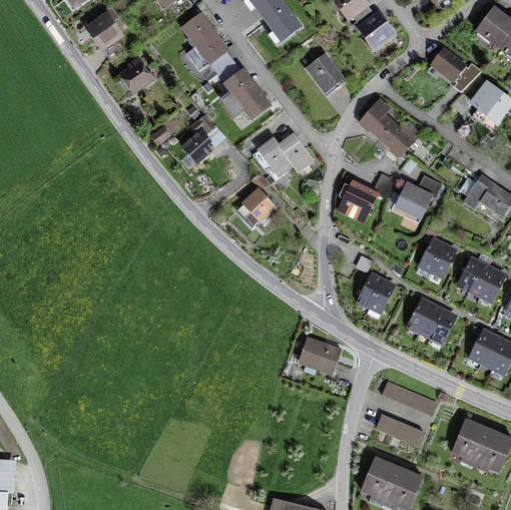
[(65,0),(72,9),(84,0),(65,0)]
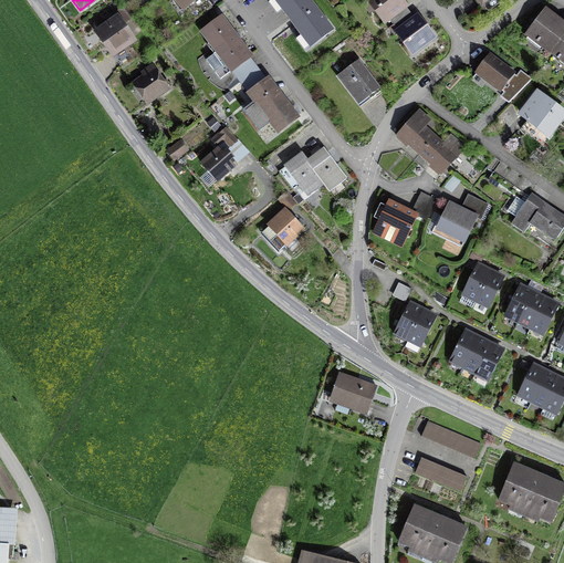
[(173,0),(181,10),(192,0),(173,0)]
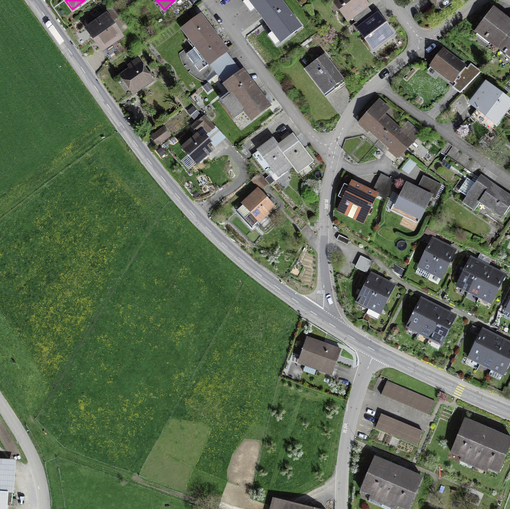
[(300,26),(279,0),(245,0),(278,43),(300,26)]
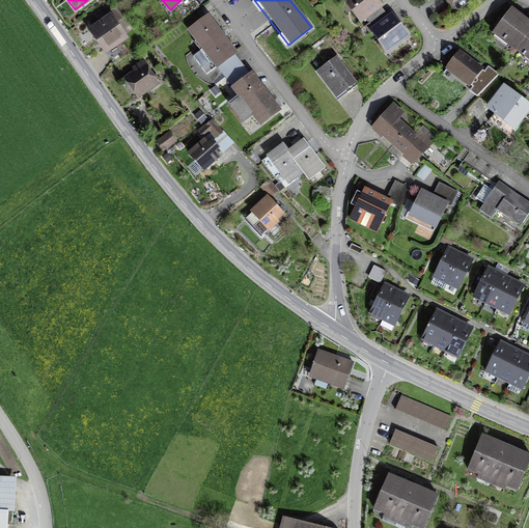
[(344,0),(361,22),(384,4),(381,0),(344,0)]
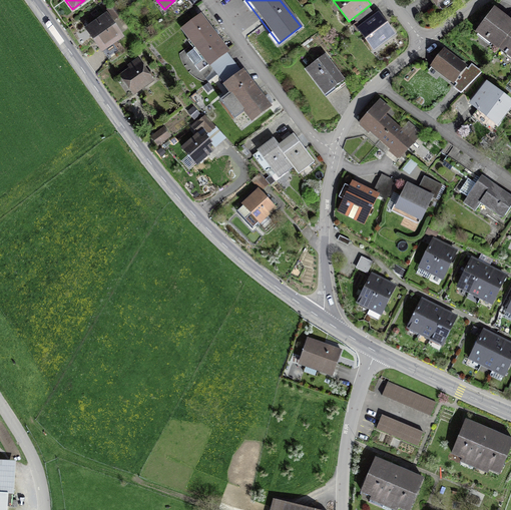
[(114,2),(106,7),(112,16),(119,11),(114,2)]
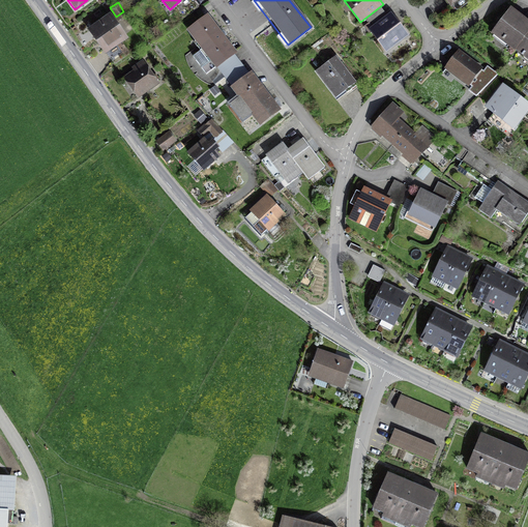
[(491,29),(527,57),(527,21),(519,13),(508,6),(491,29)]
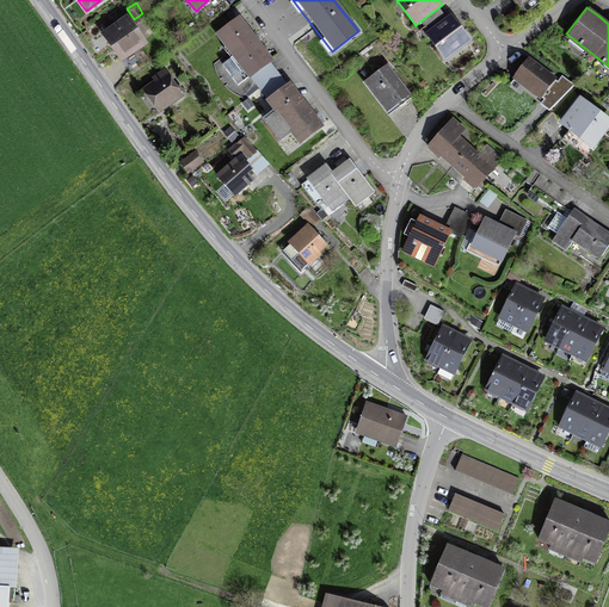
[(472,43),(449,12),(424,30),(447,61),(472,43)]
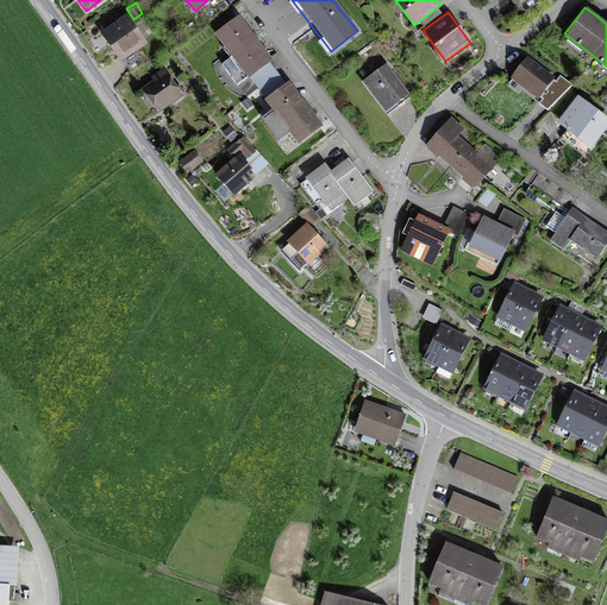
[(273,58),(239,14),(214,32),(248,76),(273,58)]
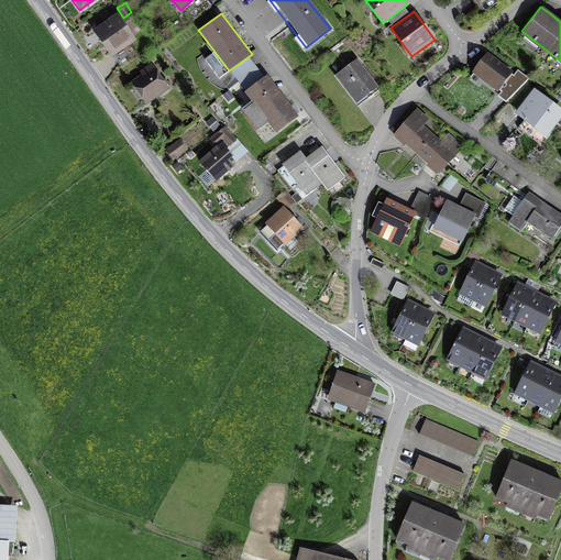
[(134,44),(116,15),(94,30),(111,58),(134,44)]
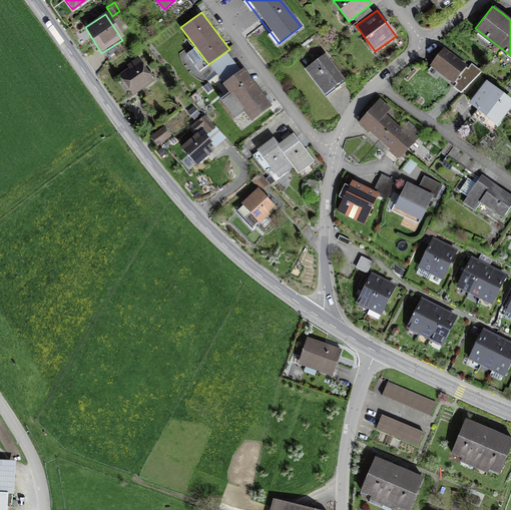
[(468,60),(446,44),(430,65),(453,81),(468,60)]
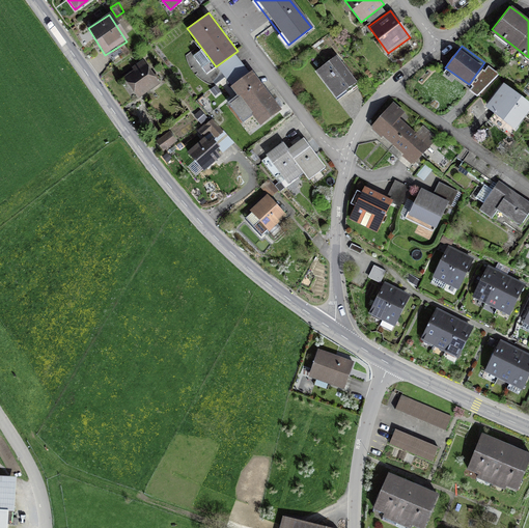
[(355,81),(335,55),(314,72),(335,96),(355,81)]
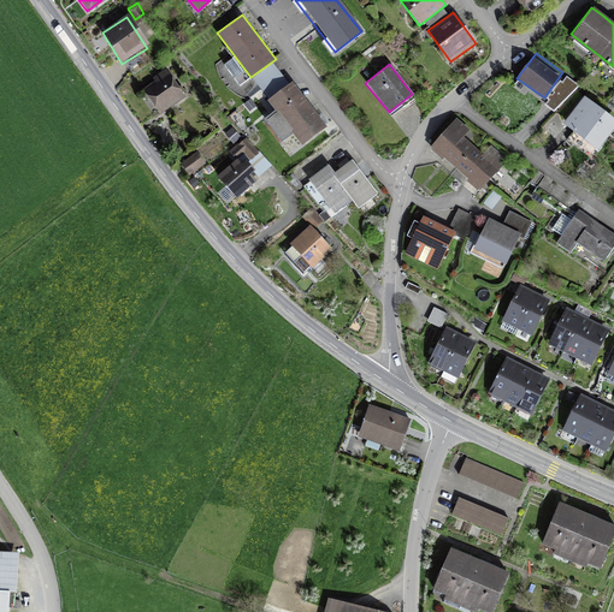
[(183,96),(165,70),(141,87),(159,113),(183,96)]
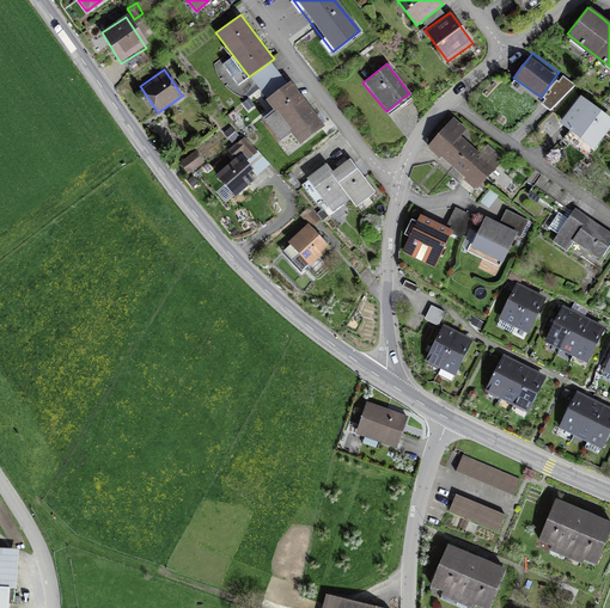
[(324,123),(291,80),(267,99),(300,142),(324,123)]
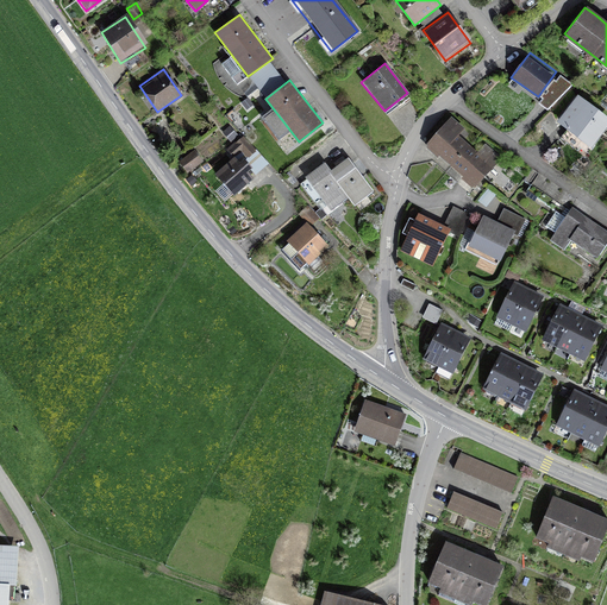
[(606,126),(606,115),(577,94),(557,123),(592,147),(606,126)]
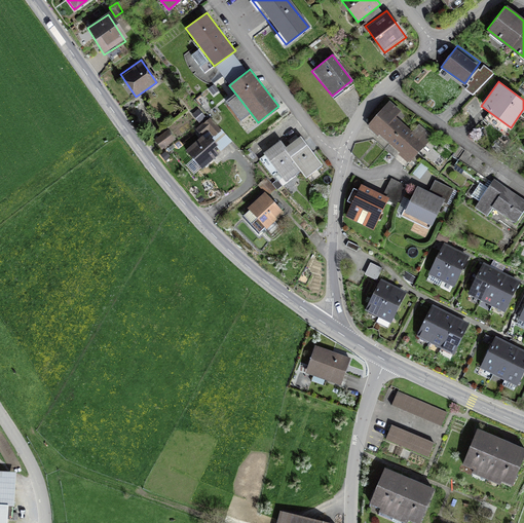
[(387,141),(403,122),(400,119),(405,113),(390,101),(369,126),(387,141)]
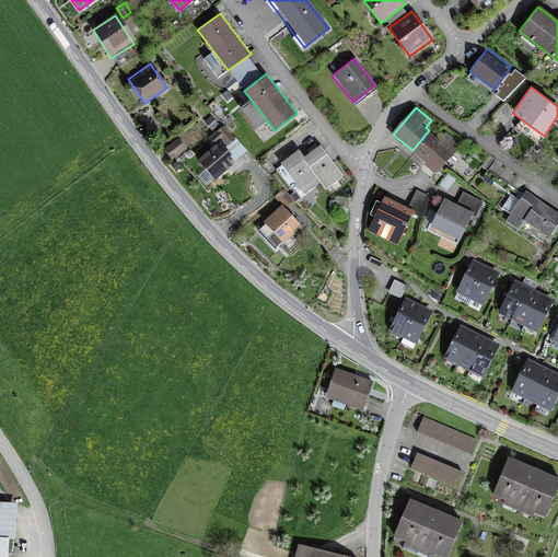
[(222,123),(208,135),(213,141),(220,136),(224,142),(233,136),(222,123)]
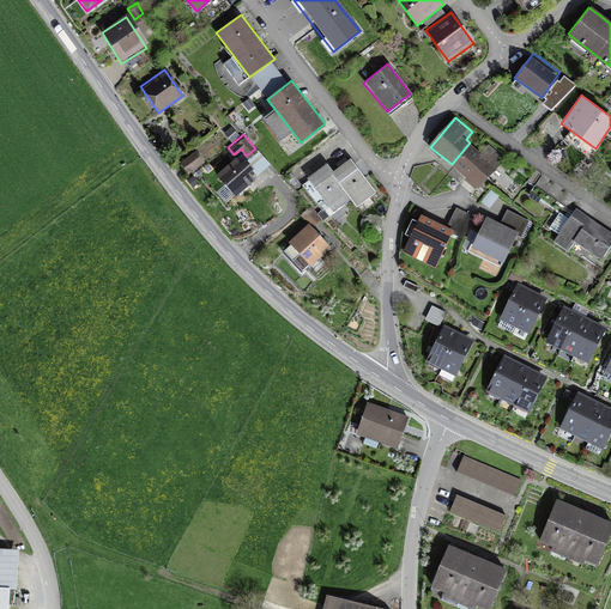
[(470,142),(452,164),(479,188),(506,158),(489,144),(482,152),(470,142)]
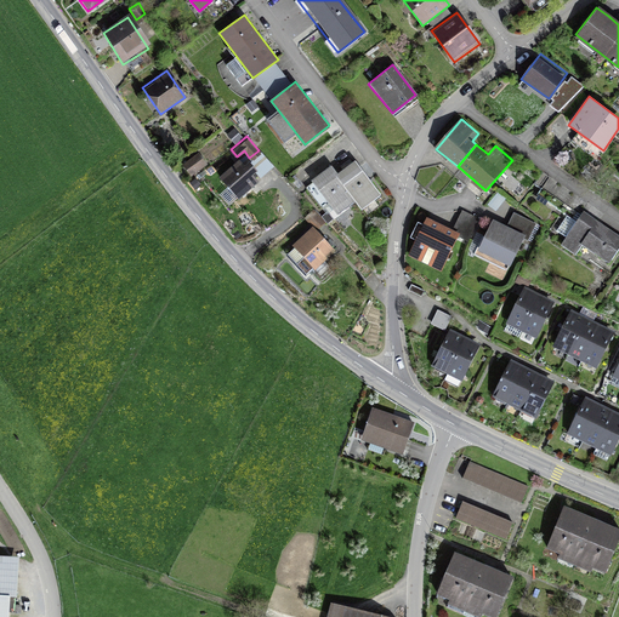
[(197,152),(182,163),(187,171),(203,160),(197,152)]
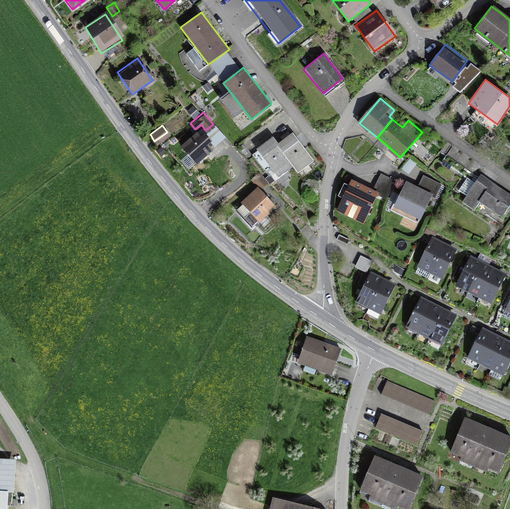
[(211,149),(196,132),(180,147),(196,164),(211,149)]
